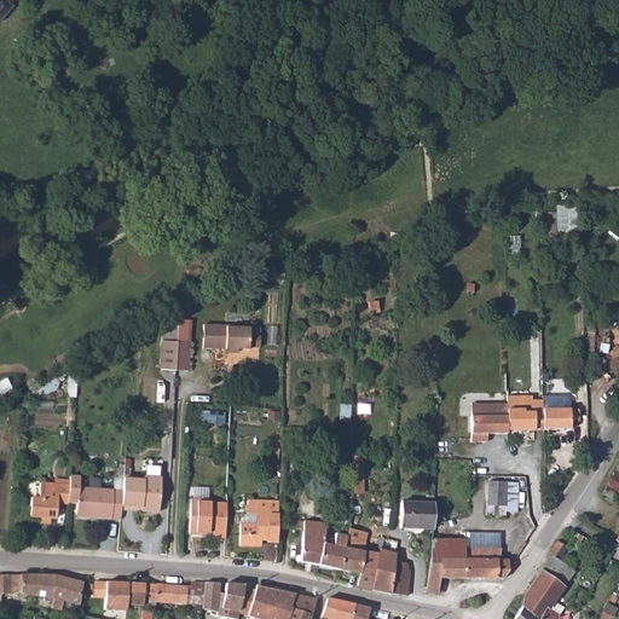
[(11,0),(0,0),(0,18),(11,6),(9,4),(11,0)]
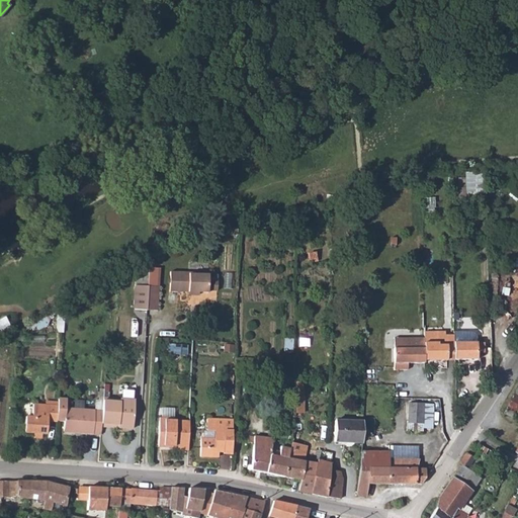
[(106,40),(100,51),(118,60),(123,50),(106,40)]
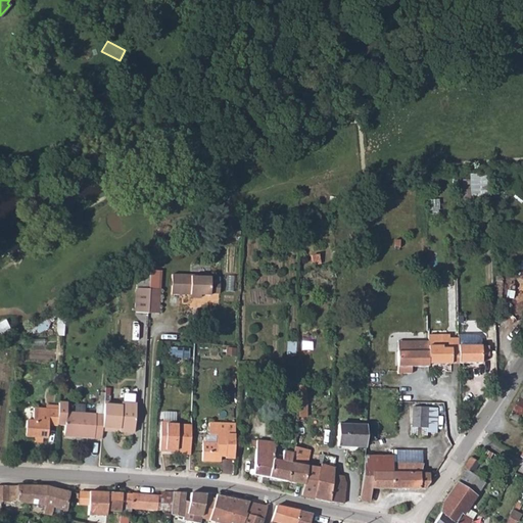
[(471,196),(492,195),(490,172),(469,173),(471,196)]
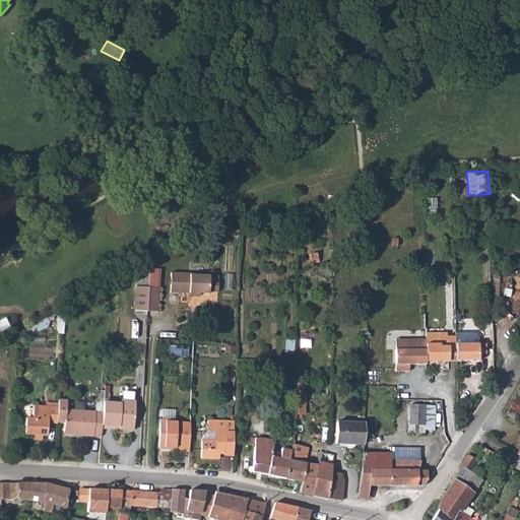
[(463,179),(453,179),(453,192),(463,192),(463,179)]
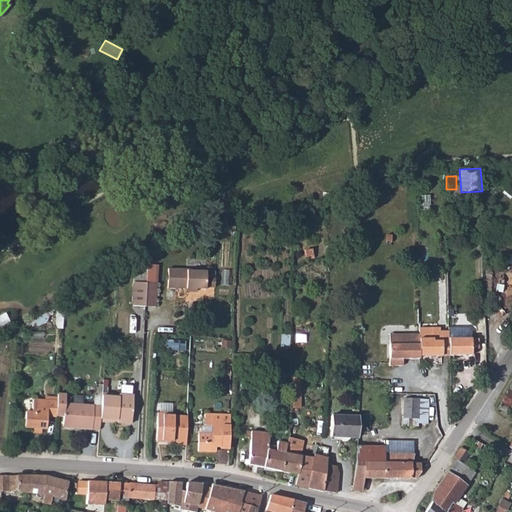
[(186,270),(167,269),(167,289),(186,290),(195,290),(204,290),(204,289),(213,289),(214,276),(205,276),(205,272),(186,271),(186,270)]
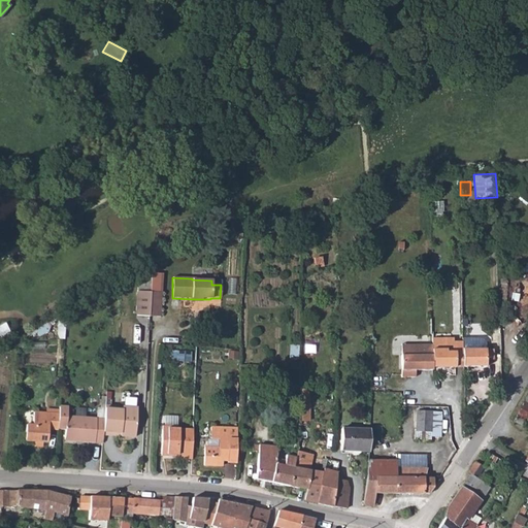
[(138,317),(150,318),(151,294),(139,293),(138,317)]
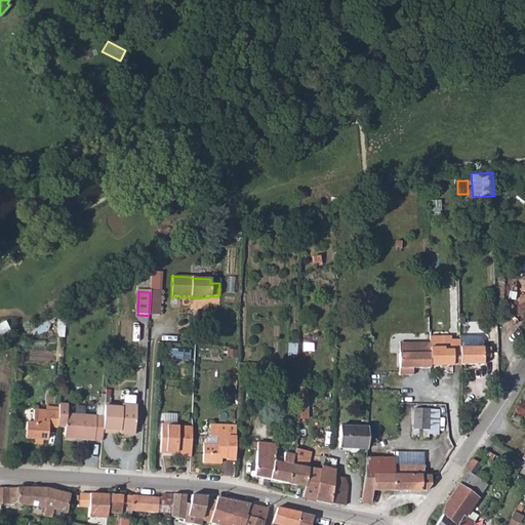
[(162,292),(150,292),(149,316),(161,317),(162,292)]
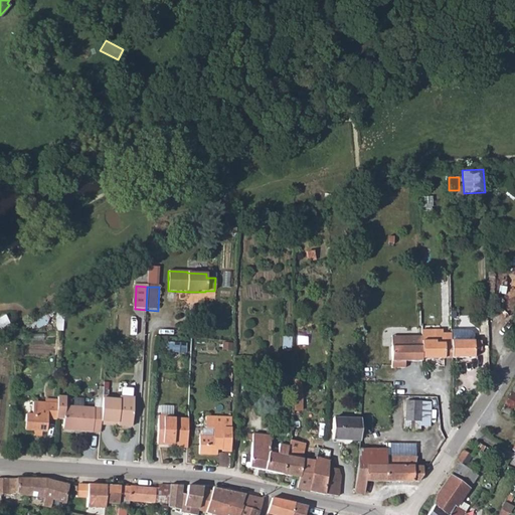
[(420,341),(420,346),(433,346),(433,348),(444,348),(444,362),(453,362),(453,345),(453,344),(453,338),(420,338),(420,341)]
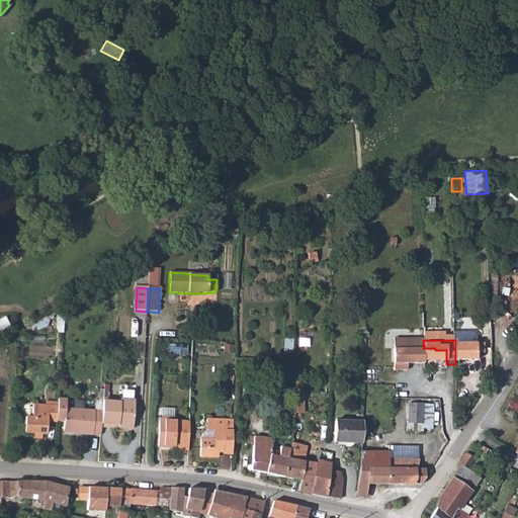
[(188,354),(189,344),(168,342),(167,352),(188,354)]
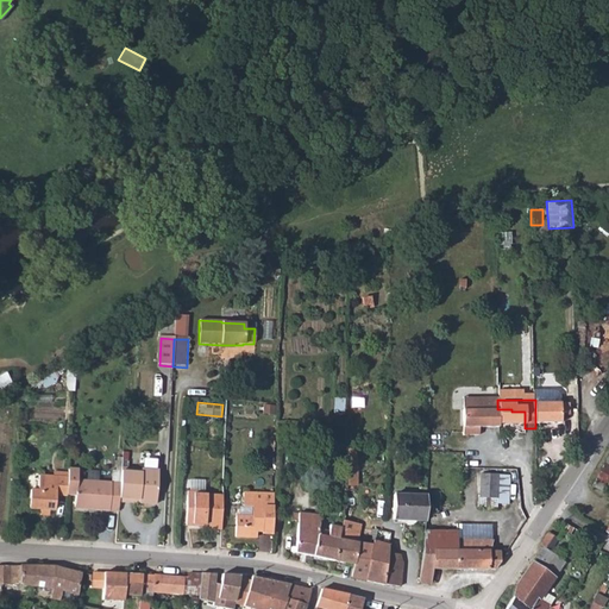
[(497,403),(469,403),(469,415),(462,415),(462,438),(477,438),(477,432),(497,432),(497,428),(497,409),(497,403)]
